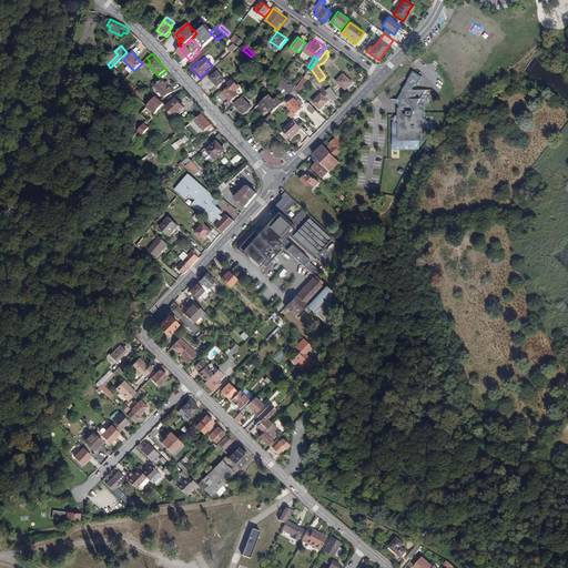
[(225,80),(217,71),(210,78),(217,87),(225,80)]
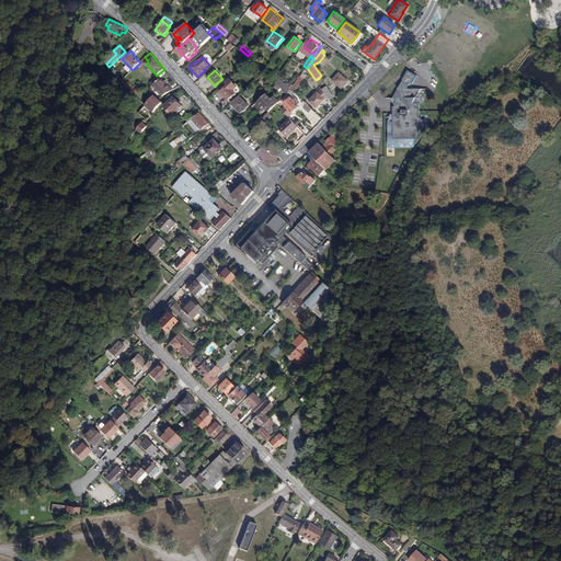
[(348,81),(340,72),(332,81),(342,89),(344,86),(347,83),(348,81)]
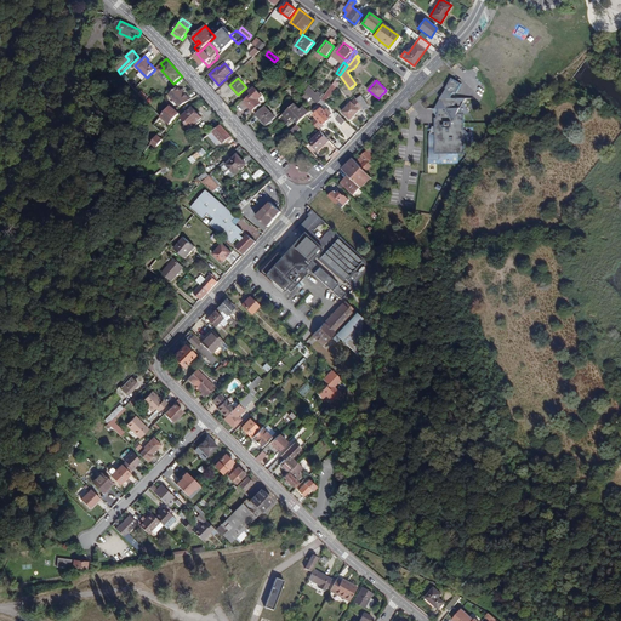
[(169,95),(180,107),(192,100),(184,92),(183,93),(177,86),(169,95)]
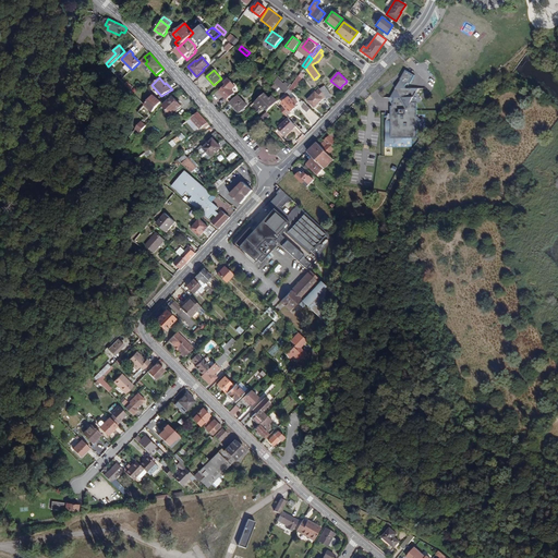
[(301,77),(290,89),(292,92),(303,80),(301,77)]
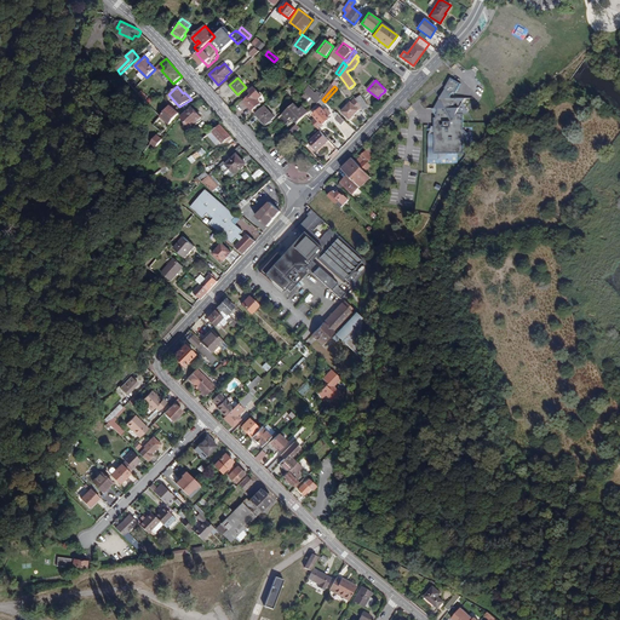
[(262,96),(253,87),(248,91),(251,95),(244,102),(252,112),(262,103),(258,101),(262,96)]
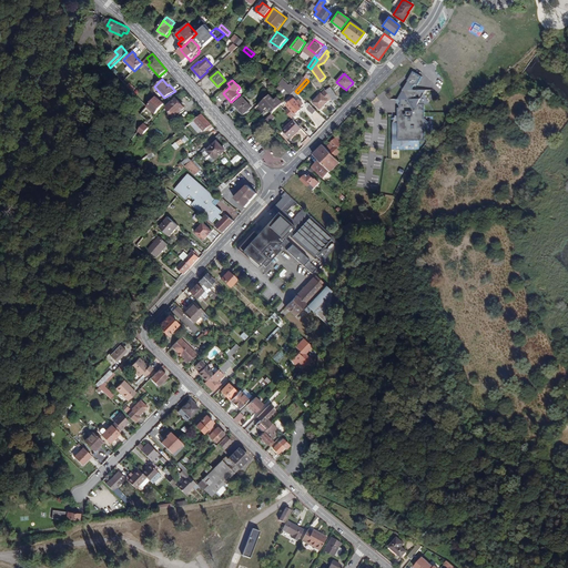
[(281,85),(292,94),(295,91),(282,80),(280,83),(281,85)]
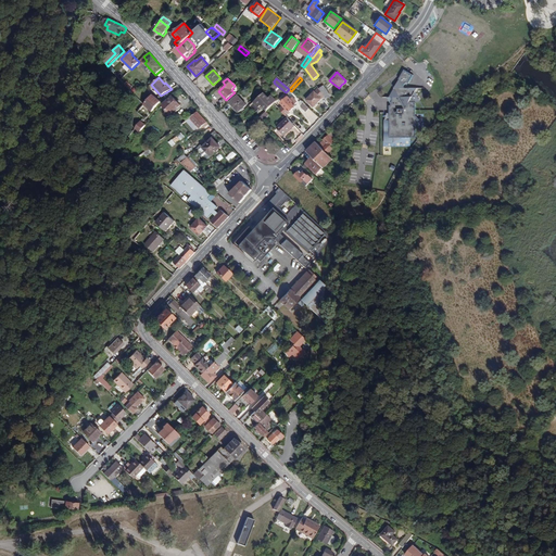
[(418,91),(404,90),(400,81),(390,99),(400,99),(406,110),(411,104),(420,104),(415,96),(418,91)]
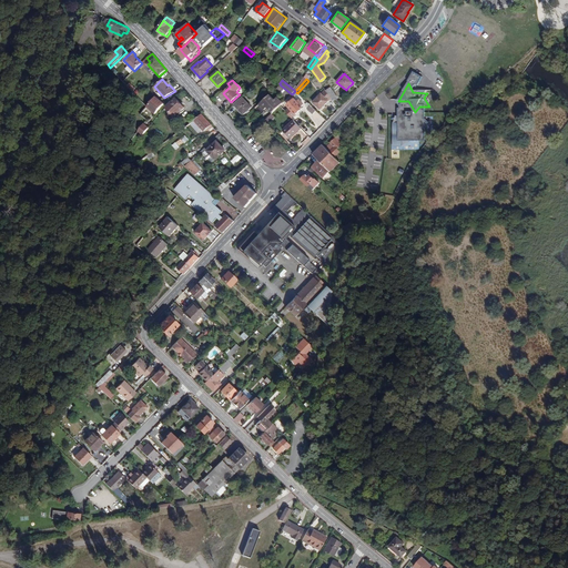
[(331,88),(326,91),(334,101),(338,98),(331,88)]
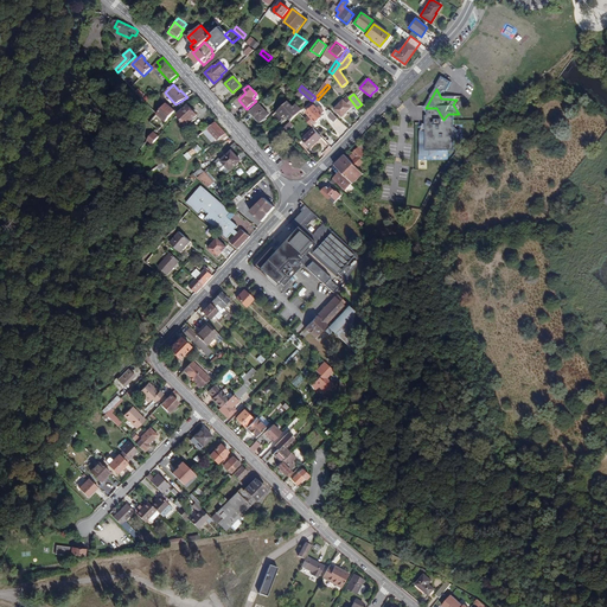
[(287,115),(292,121),(292,120),(300,113),(302,110),(296,104),(294,107),(288,101),(278,112),(283,117),(287,115)]
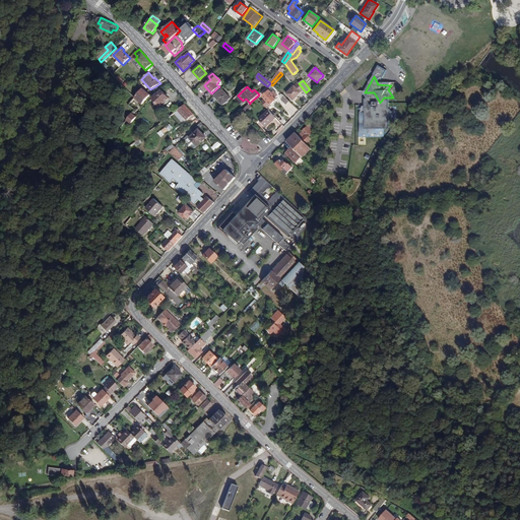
[(294,86),(286,93),(294,101),(301,92),(294,86)]
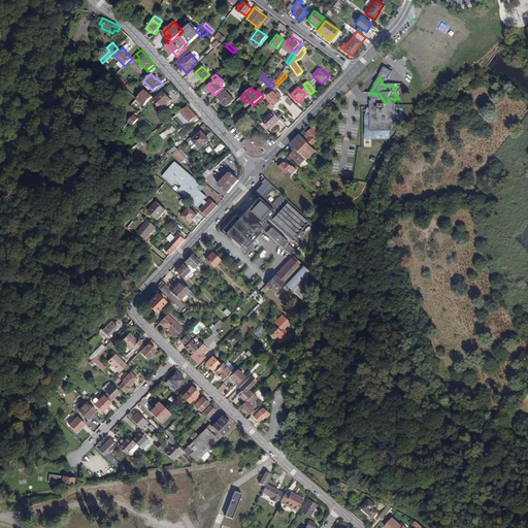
[(145,90),(137,99),(144,106),(153,97),(149,93),(145,90)]
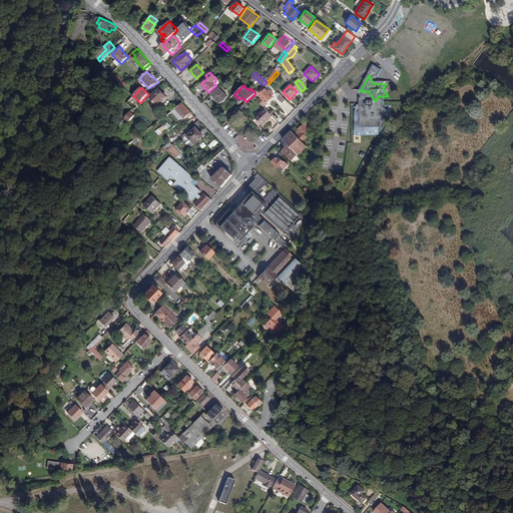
[(227,97),(219,87),(211,94),(220,104),(227,97)]
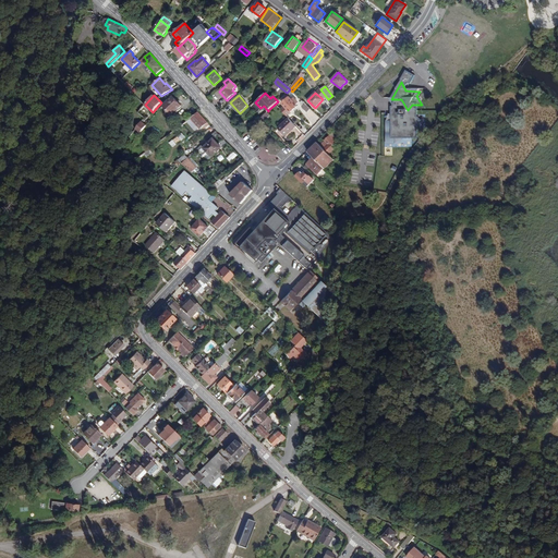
[(164,105),(172,114),(182,106),(173,96),(164,105)]
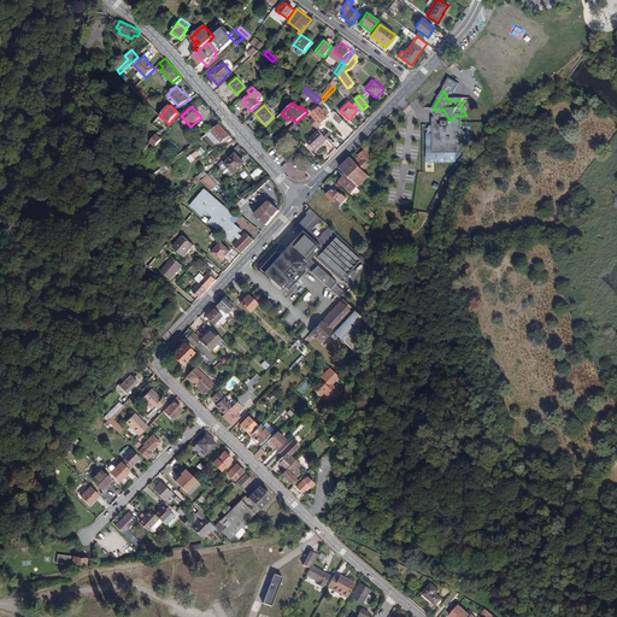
[(329,118),(321,107),(312,115),(322,124),(329,118)]
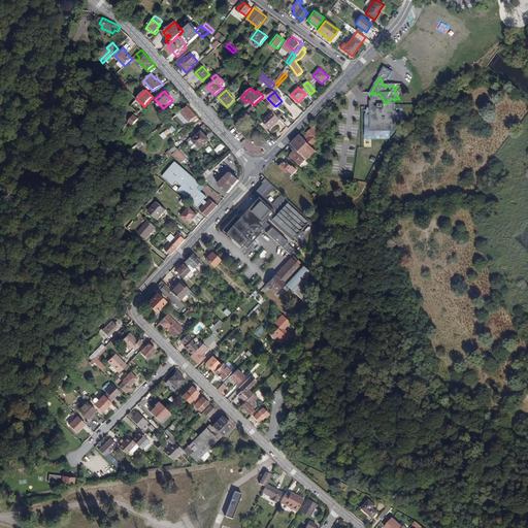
[(254,104),(254,105),(248,110),(252,113),(257,108),(258,108),(254,104)]
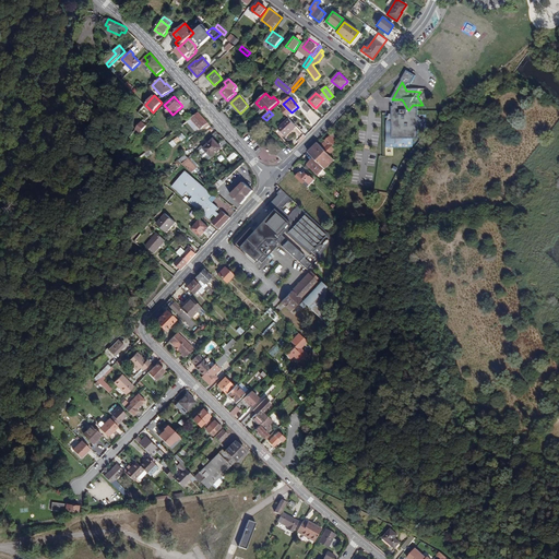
[(206,126),(210,123),(199,113),(191,118),(201,129),(205,126),(206,126)]
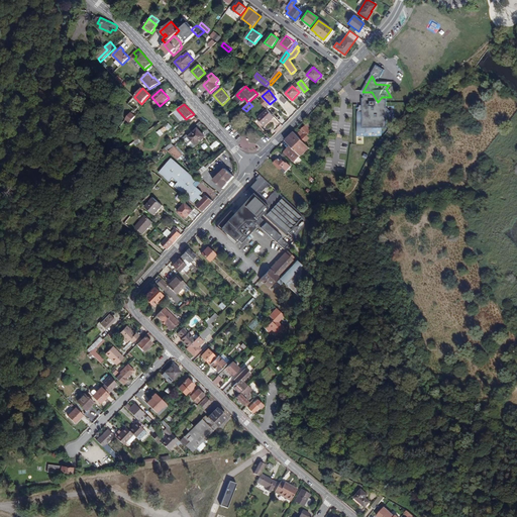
[(364,128),(364,105),(356,105),(356,144),(364,144),(365,136),(368,136),(368,128),(364,128)]
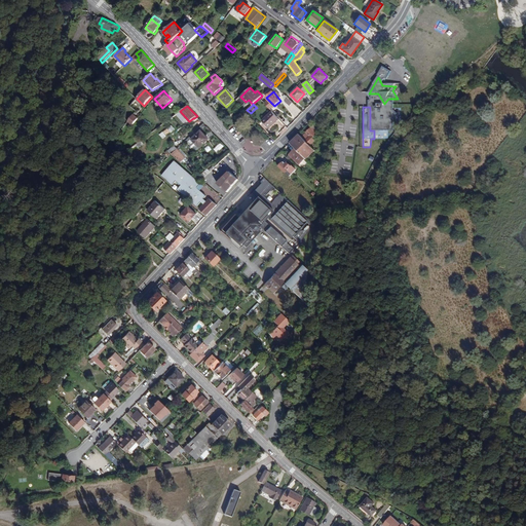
[(269,128),(279,119),(272,111),(262,120),(269,128)]
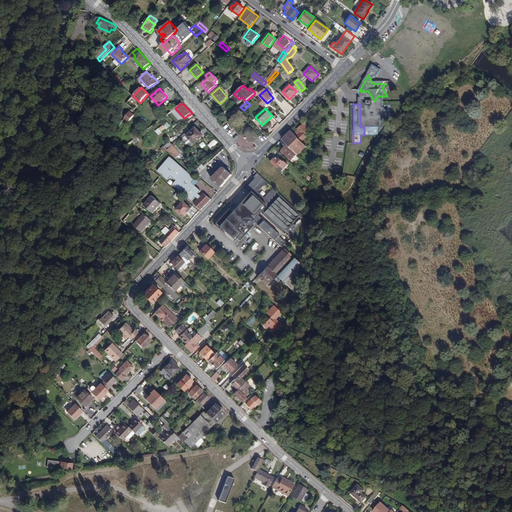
[(134,116),(130,112),(125,119),(129,122),(134,116)]
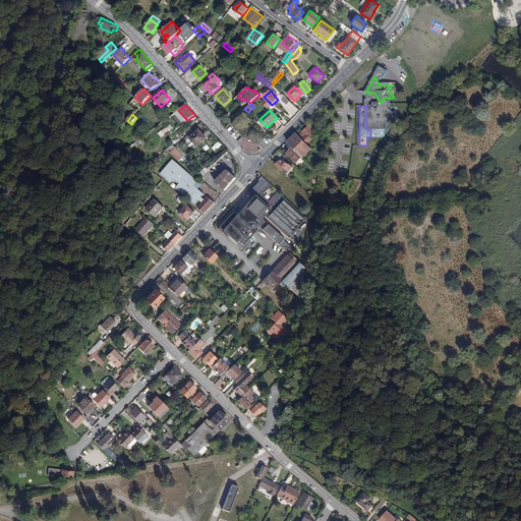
[(309,137),(316,131),(310,125),(303,131),(307,135),(303,139),(307,143),(312,139),(309,137)]
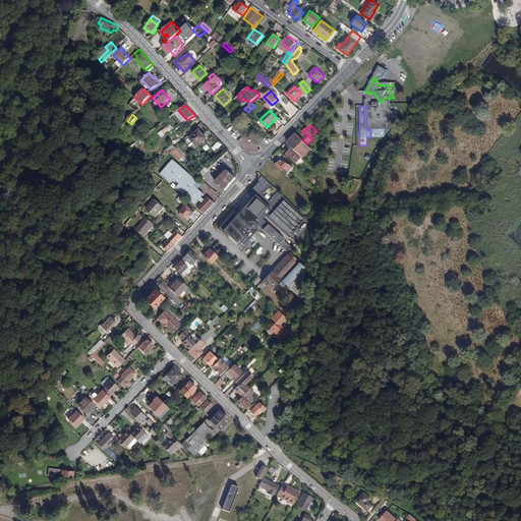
[(207,136),(199,129),(190,137),(198,146),(203,142),(201,141),(207,136)]
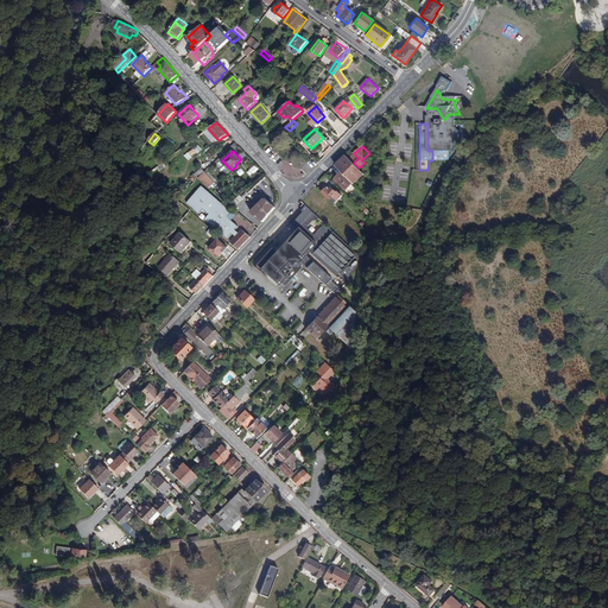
[(362,171),(359,168),(354,163),(350,158),(347,156),(336,166),(342,172),(354,183),(355,184),(359,181),(366,173),(362,171)]
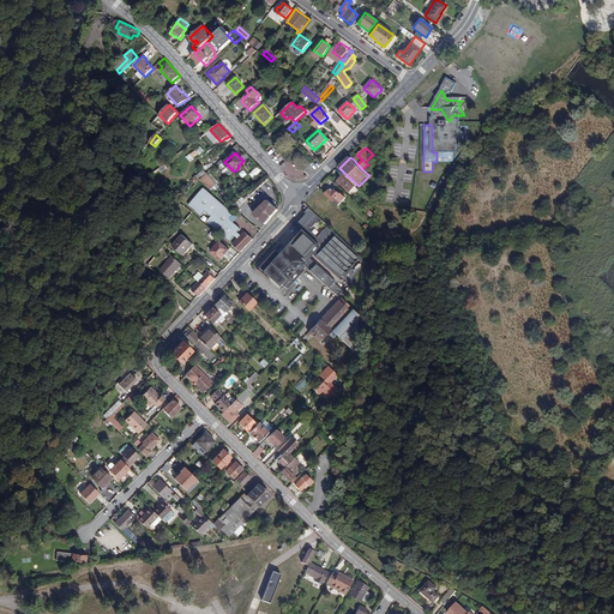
[(259,166),(251,174),(256,178),(263,170),(259,166)]
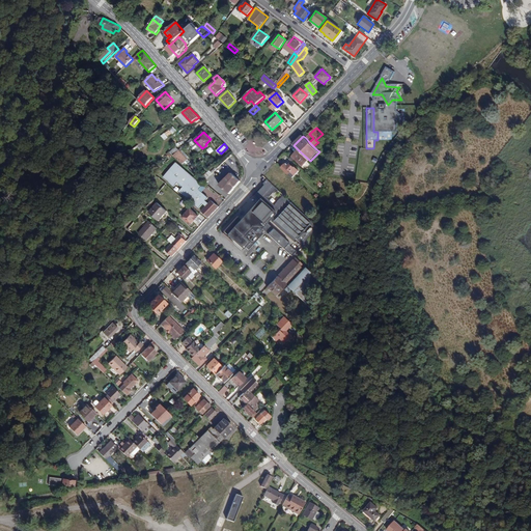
[(184,164),(188,159),(179,149),(173,156),(184,164)]
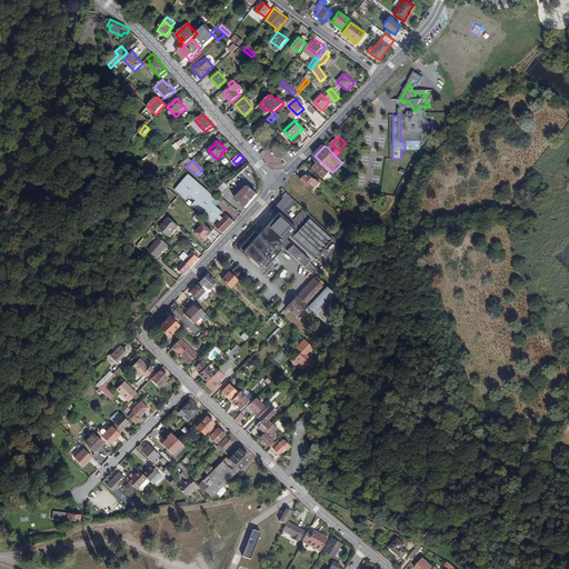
[(317,169),(321,175),(325,178),(331,171),(320,161),(315,167),(317,169)]
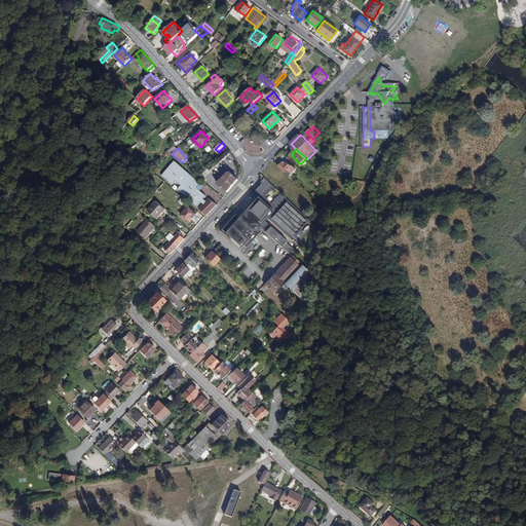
[(316,150),(310,156),(315,160),(321,155),(318,153),(316,150)]
